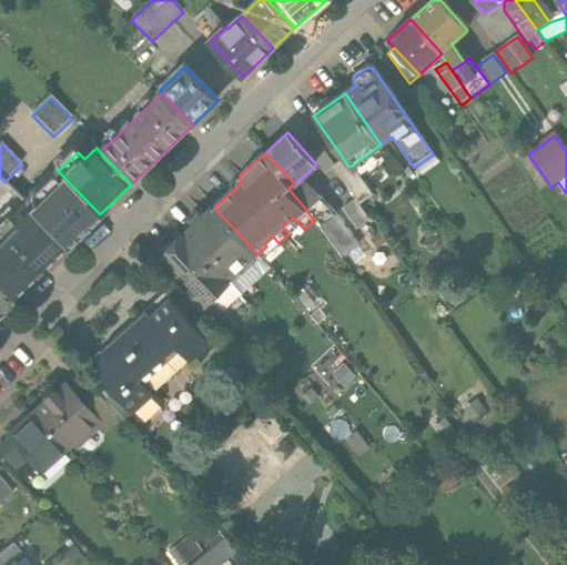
[(333,168),(355,199),(360,205),(373,197),(352,165),(348,167),(344,160),(333,168)]
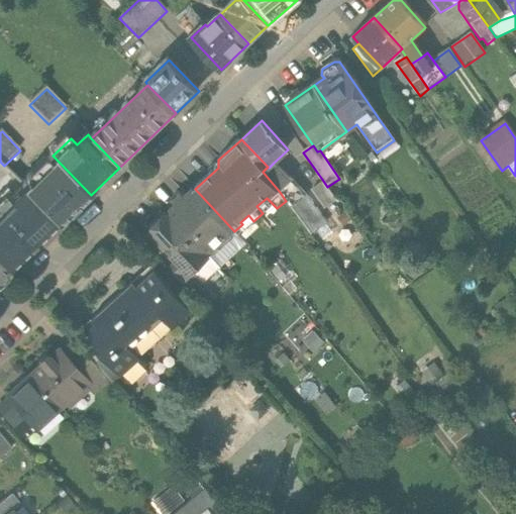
[(53,156),(47,161),(52,165),(30,185),(26,181),(21,186),(60,225),(70,215),(72,216),(80,208),(79,206),(91,195),(53,156)]
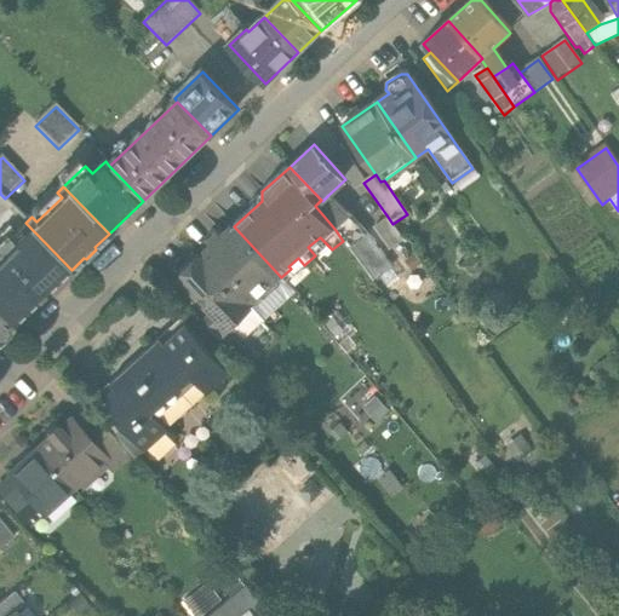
[(365,234),(328,195),(322,201),(321,200),(315,206),(336,230),(343,241),(372,282),(390,270),(365,234)]
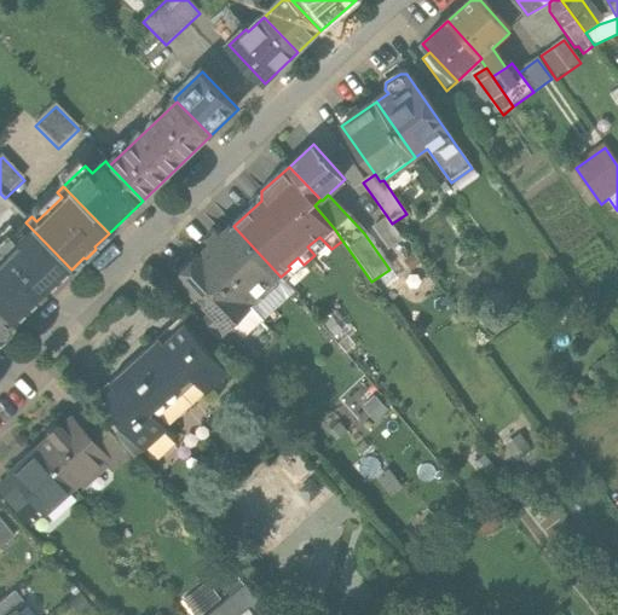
[(404,241),(392,224),(387,216),(371,227),(388,251),(404,241)]
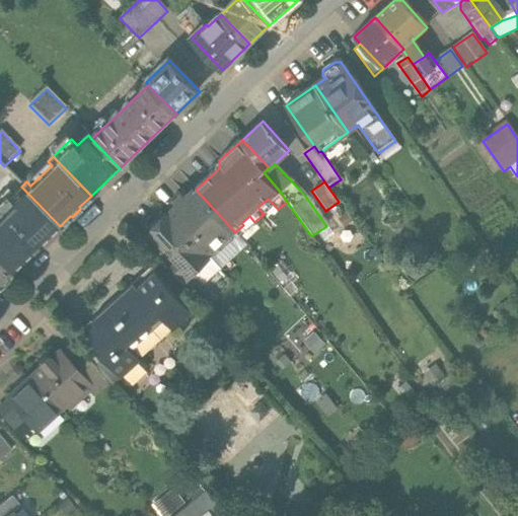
[(0,206),(0,262),(10,273),(60,226),(21,187),(0,206)]
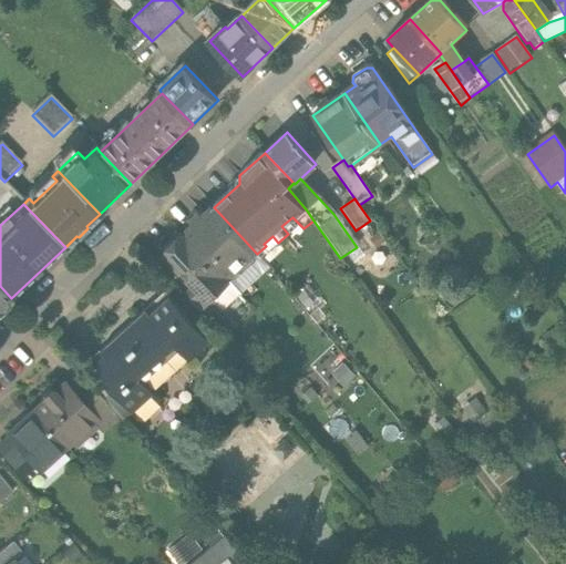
[(194,226),(184,235),(226,280),(256,253),(214,207),(204,216),(201,214),(192,223),(194,226)]
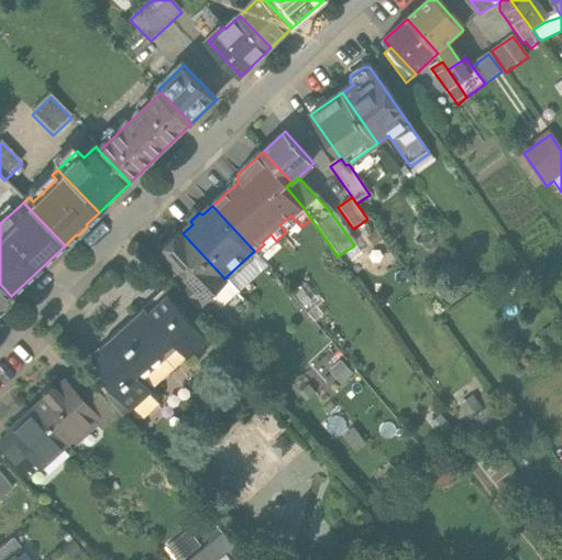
[(228,282),(224,278),(183,233),(182,234),(179,233),(163,248),(165,250),(163,251),(195,285),(208,299),(210,298),(220,310),(239,293),(228,282)]
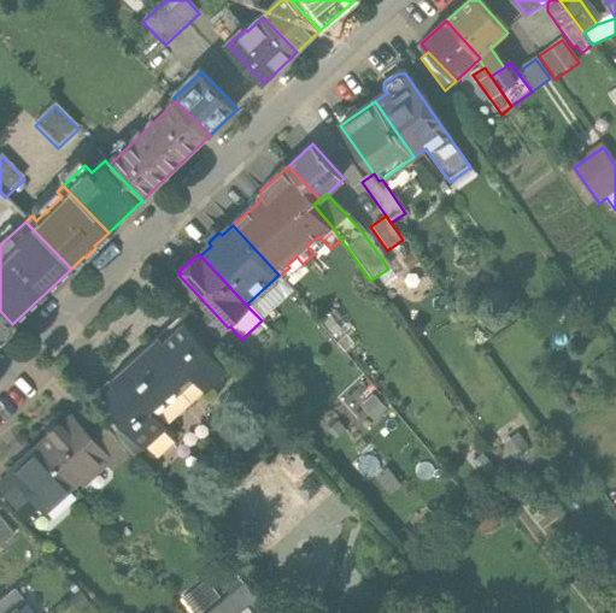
[(0,311),(0,336),(12,324),(0,311)]
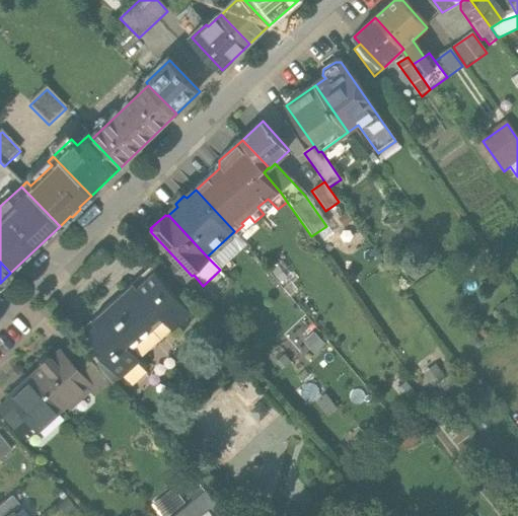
[(179,263),(170,271),(194,297),(204,287),(203,286),(194,275),(192,276),(179,263)]
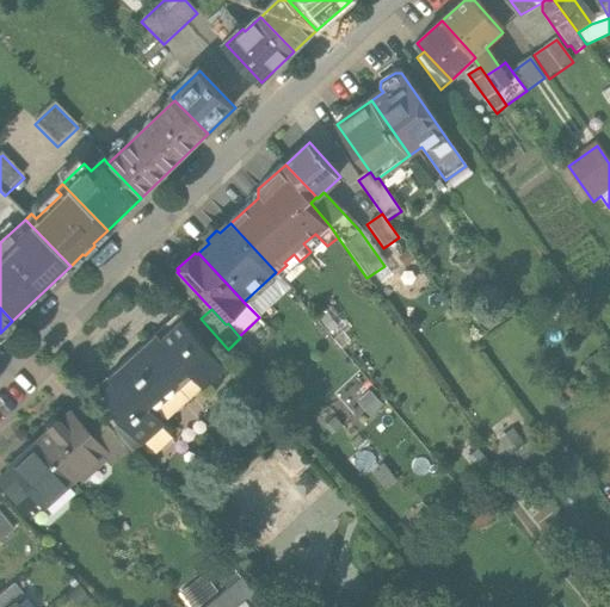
[(165,426),(149,408),(178,383),(174,379),(185,369),(204,390),(227,370),(178,316),(94,392),(121,421),(142,445),(165,426)]
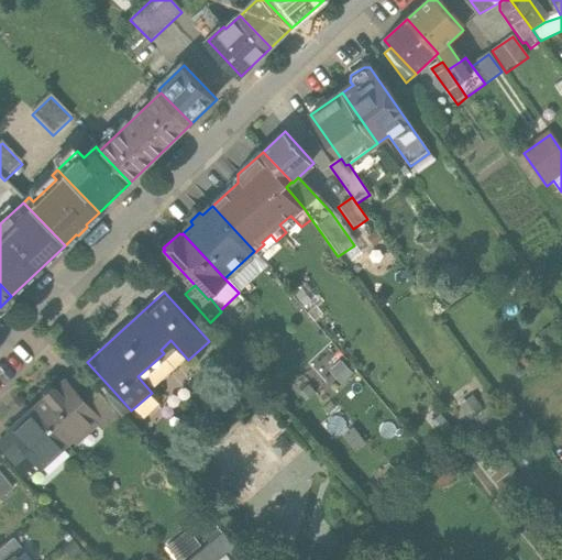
[(560,340),(551,329),(540,337),(548,349),(560,340)]
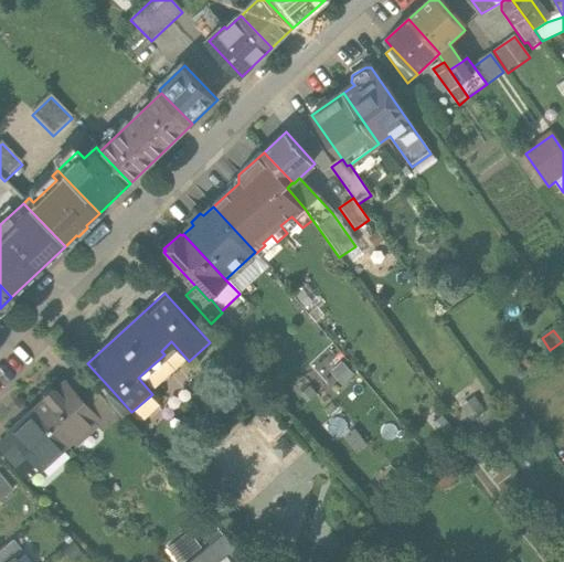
[(354,375),(343,362),(331,372),(343,385),(354,375)]
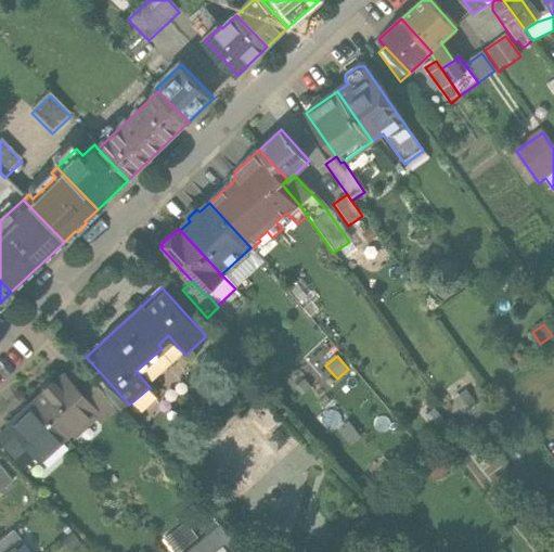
[(65,439),(92,415),(94,412),(77,394),(63,377),(54,385),(53,383),(49,383),(42,388),(41,394),(43,395),(33,403),(65,439)]
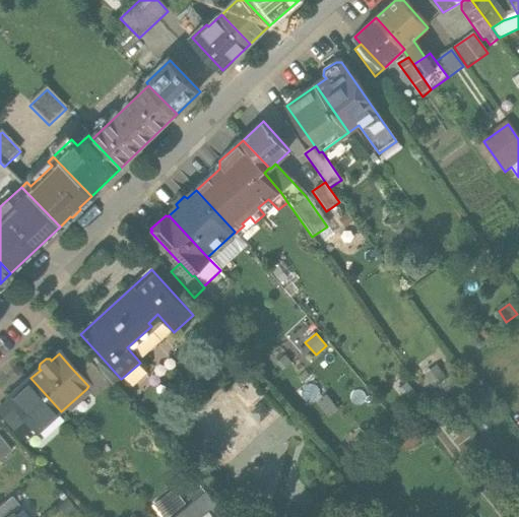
[(85,358),(72,369),(88,386),(86,389),(93,396),(109,383),(93,366),(85,358)]
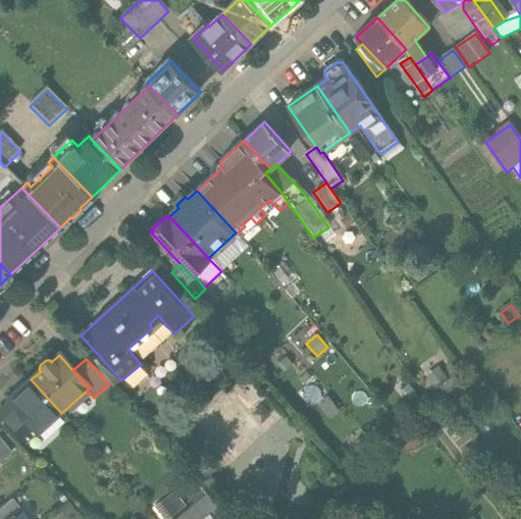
[(113,388),(121,380),(103,360),(94,367),(109,384),(113,388)]
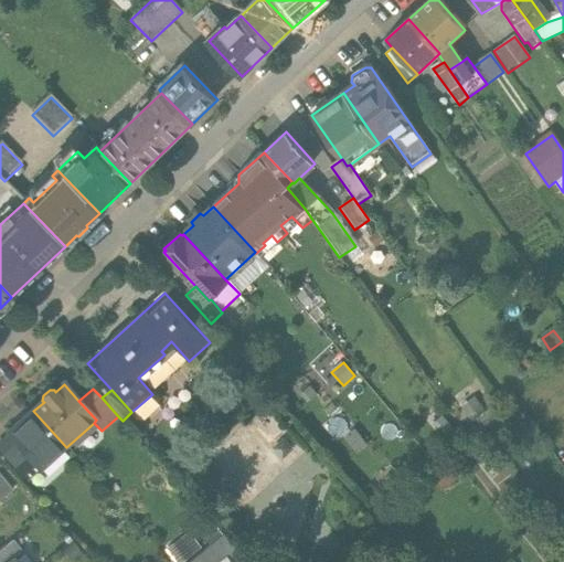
[(521,413),(509,396),(499,404),(511,421),(521,413)]
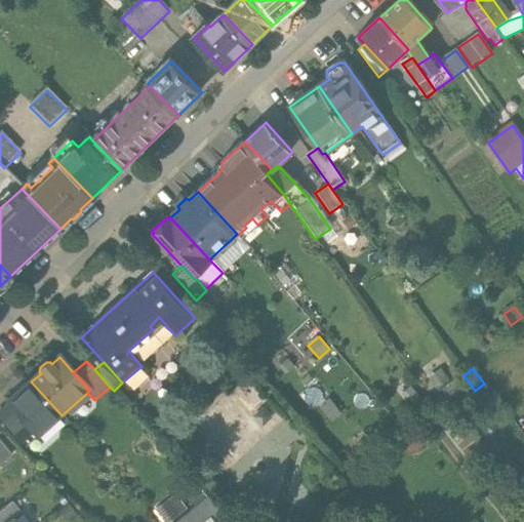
[(38,438),(62,415),(31,382),(7,404),(8,406),(38,438)]
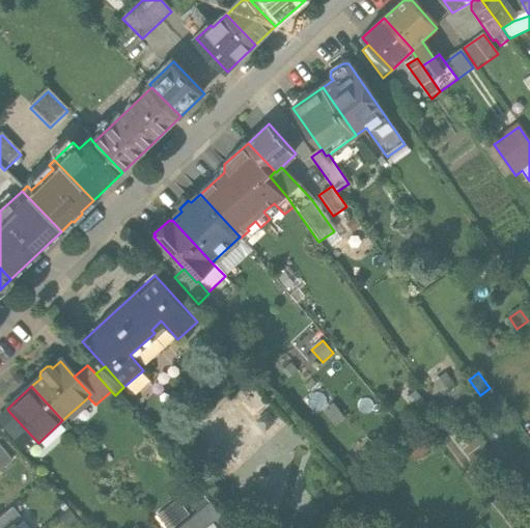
[(38,443),(8,411),(0,417),(0,424),(26,453),(38,443)]
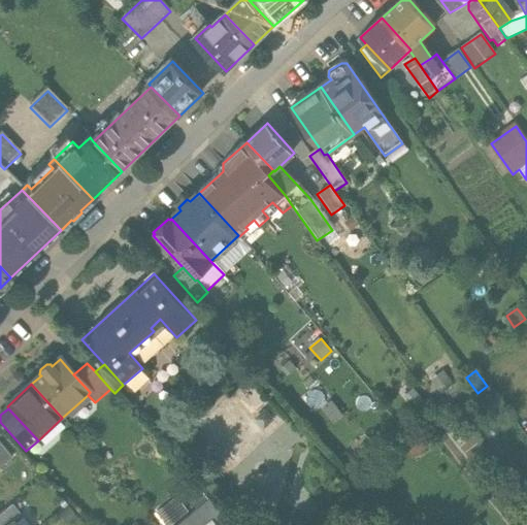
[(466,439),(456,427),(448,433),(458,447),(466,439)]
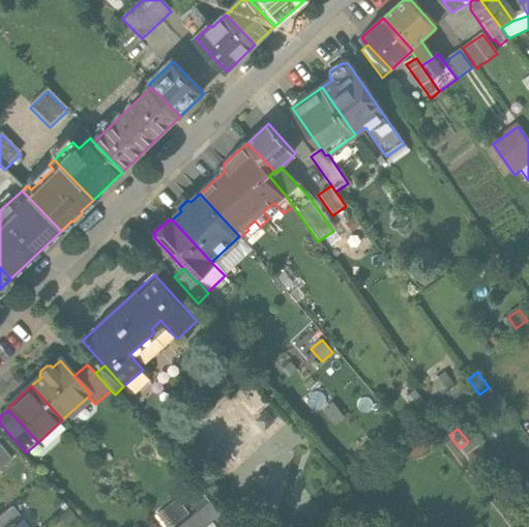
[(431,447),(420,435),(404,448),(414,461),(431,447)]
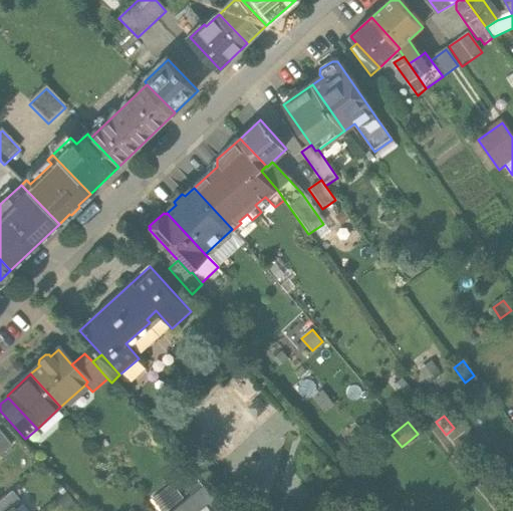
[(0,433),(0,457),(12,448),(0,433)]
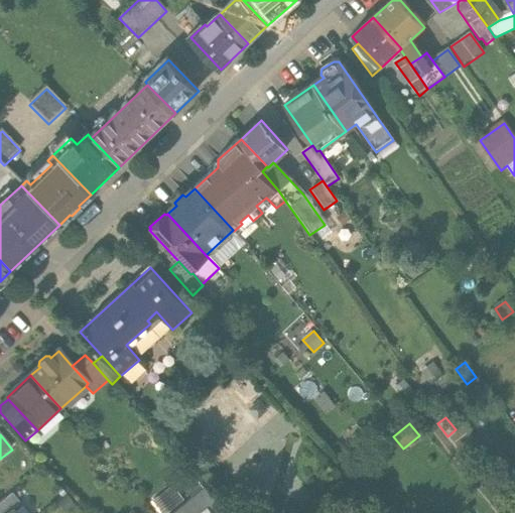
[(154,504),(161,512),(175,512),(185,505),(173,489),(154,504)]
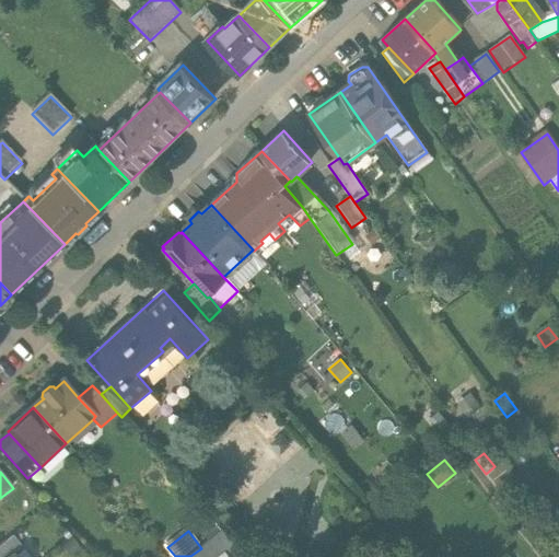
[(246,556),(223,531),(201,548),(190,556),(246,556)]
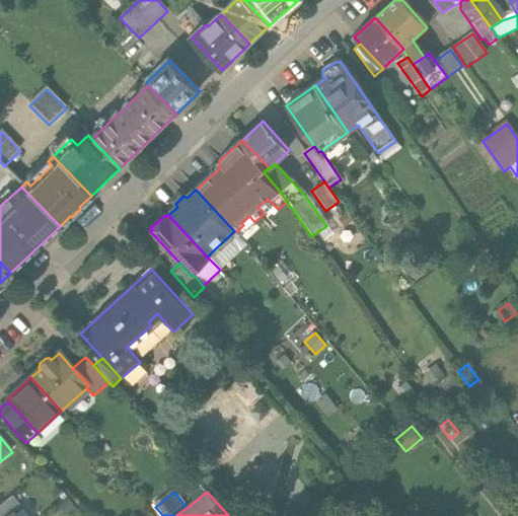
[(68,497),(59,505),(67,515),(77,507),(68,497)]
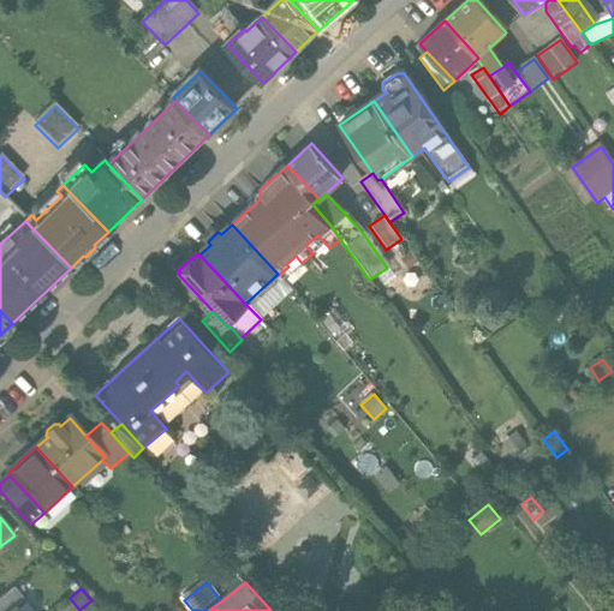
[(0,599),(0,610),(10,610),(15,607),(16,607),(23,601),(13,589),(0,599)]
